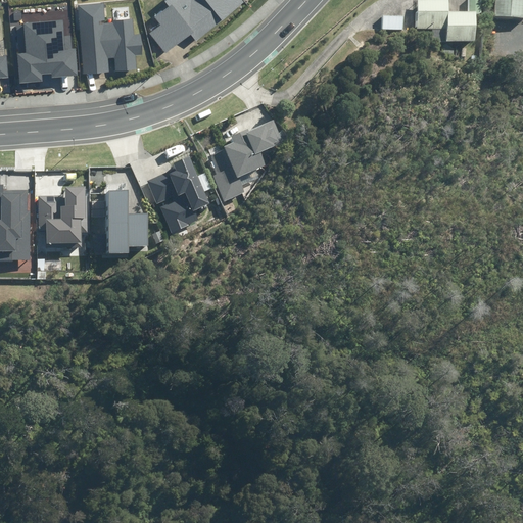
[(150,34),(167,53),(190,34),(197,41),(244,3),(241,0),(193,0),(191,2),(189,0),(164,0),(163,1),(169,7),(155,17),(161,24),(150,34)]
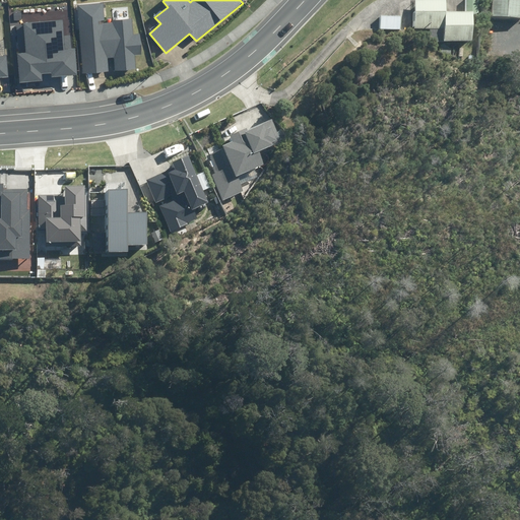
[(430,29),(430,37),(435,43),(471,43),(471,13),(477,14),(476,0),(465,0),(465,13),(445,13),(444,1),(415,1),(414,29),(430,29)]
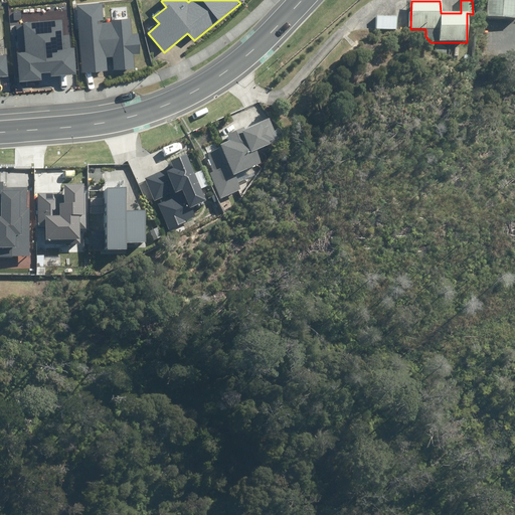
[(514,0),(487,0),(486,17),(514,18),(514,0)]
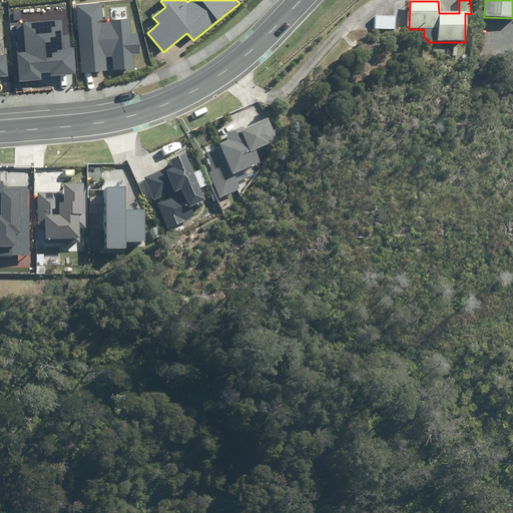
[(81,72),(107,70),(106,57),(112,57),(114,70),(134,68),(132,54),(139,53),(137,33),(131,33),(130,18),(111,20),(111,23),(97,24),(97,20),(102,20),(101,3),(76,5),(81,72)]
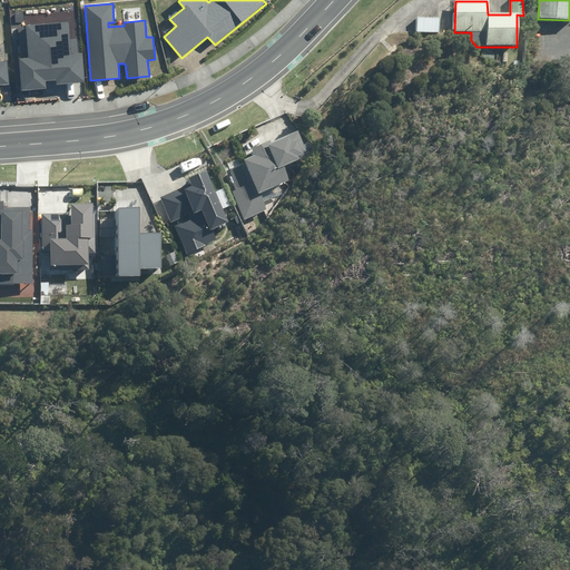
[(416,32),(439,33),(439,20),(418,19),(416,32)]
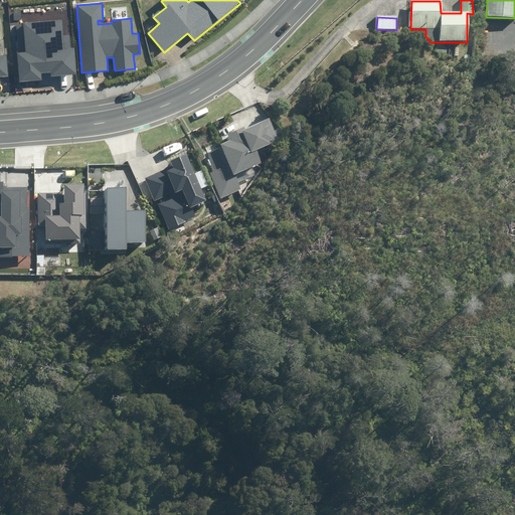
[(50,75),(76,73),(74,47),(64,48),(62,20),(23,23),(25,52),(17,53),(19,82),(41,80),(41,73),(50,72),(50,75)]
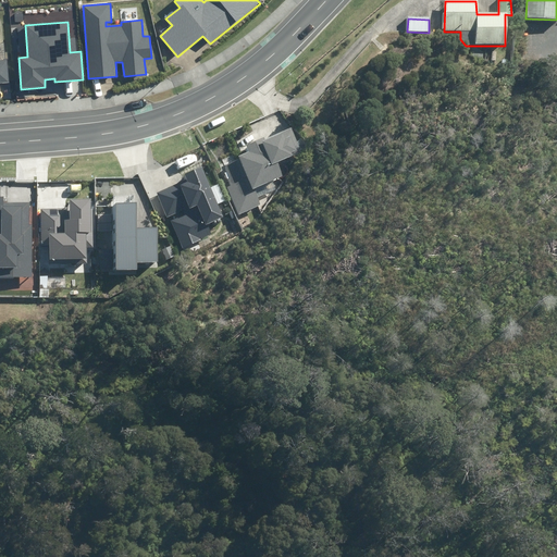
[(477,50),(473,57),(484,61),(487,54),(477,50)]
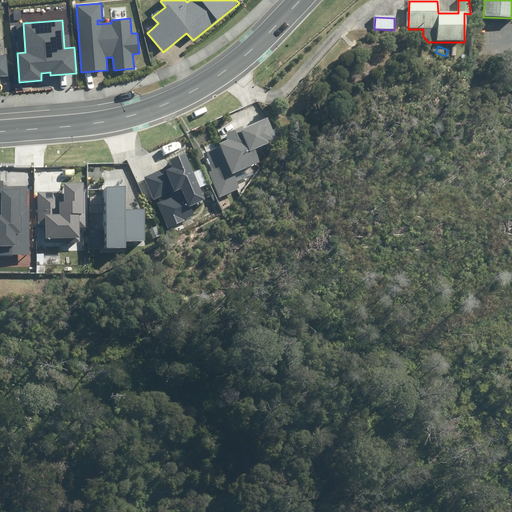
[(0,76),(9,75),(7,54),(0,54),(0,76)]
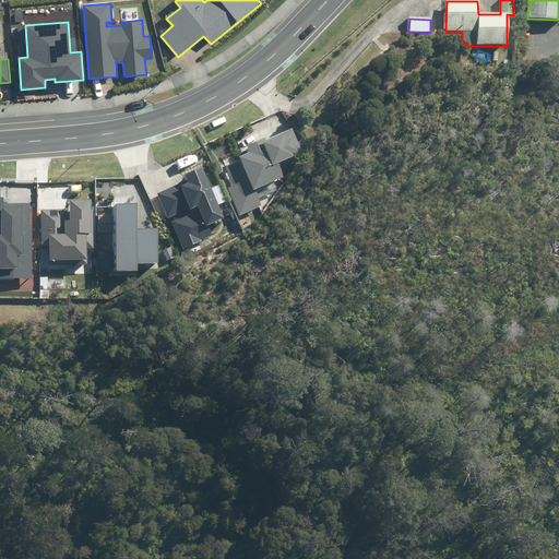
[(228,188),(239,215),(262,206),(259,198),(277,190),(273,181),(286,176),(280,162),(302,152),(294,129),(266,140),(265,138),(248,144),(250,152),(239,157),(240,159),(224,167),(233,187),(228,188)]
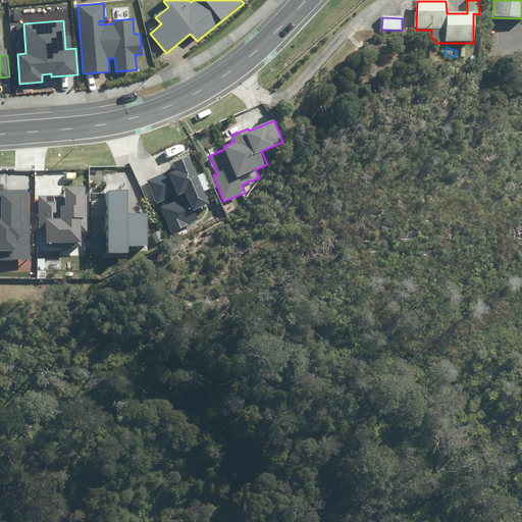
[(160,207),(171,232),(200,220),(196,210),(210,204),(189,156),(173,163),(175,167),(147,180),(157,204),(163,201),(165,205),(160,207)]
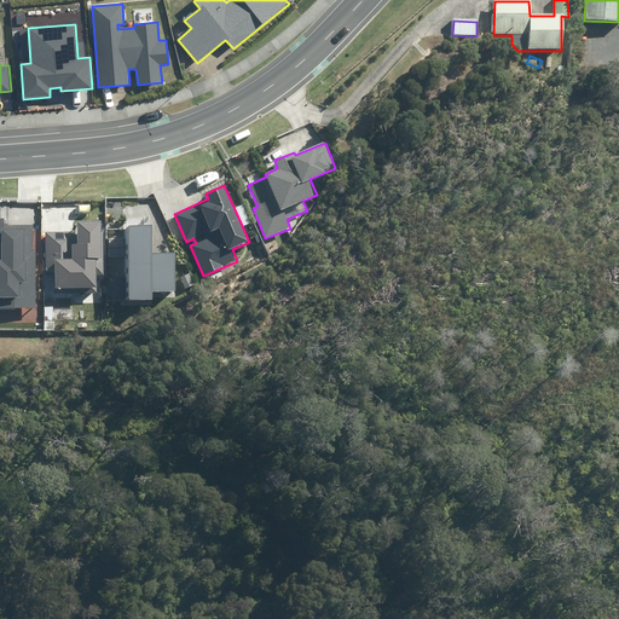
[(0,308),(36,308),(35,249),(33,250),(32,225),(5,225),(5,219),(0,218),(0,308)]
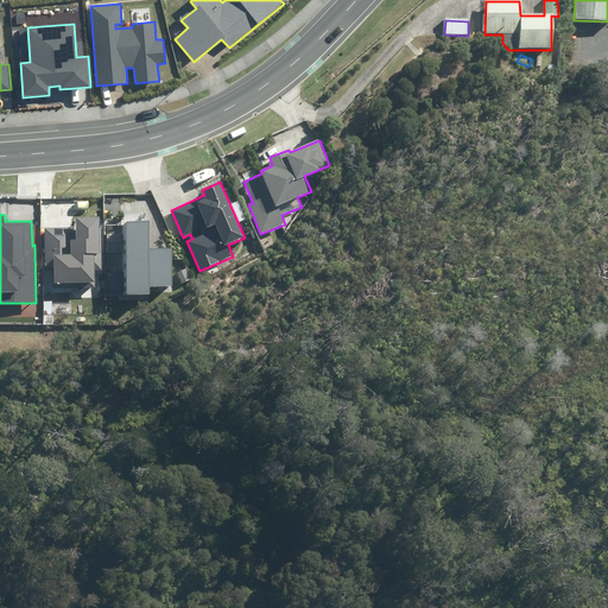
[(147,214),(120,214),(120,298),(152,298),(152,289),(169,289),(168,255),(147,255),(147,214)]
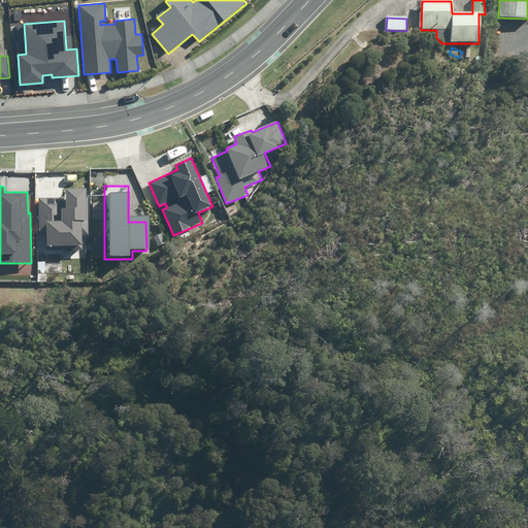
[(87,250),(86,190),(66,190),(66,199),(39,200),(39,224),(46,224),(46,250),(87,250)]
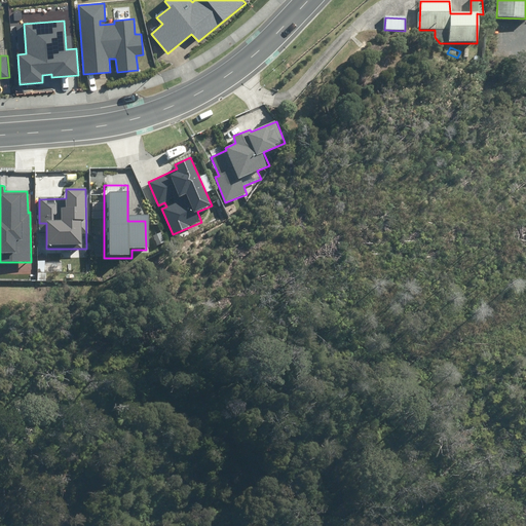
All buildings are outlined.
